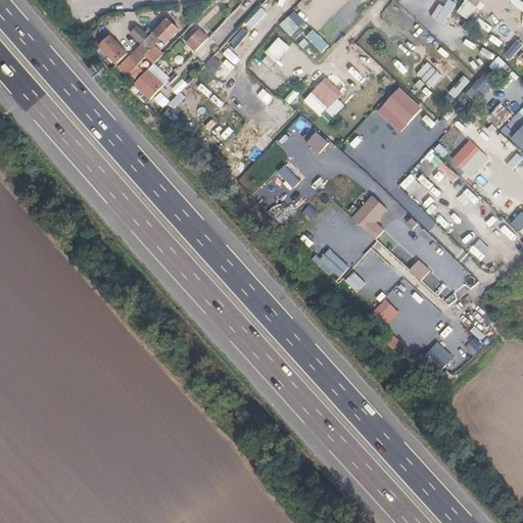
[(444,25),(458,3),(452,0),(448,0),(436,20),(444,25)]
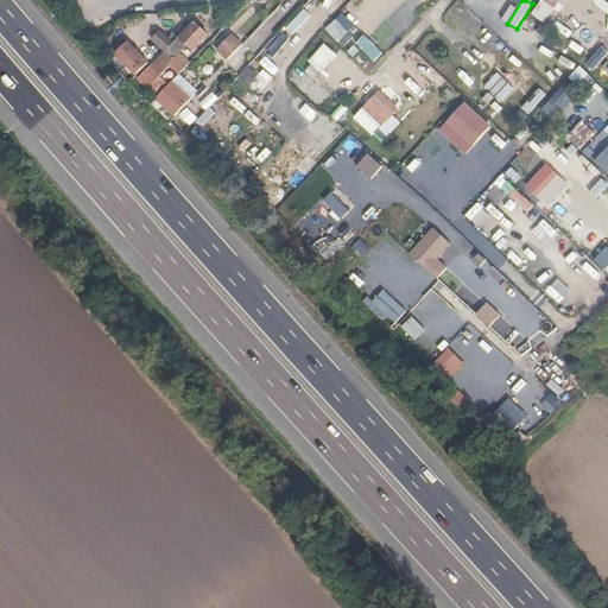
[(607,2),(605,0),(595,0),(594,2),(607,14),(607,2)]
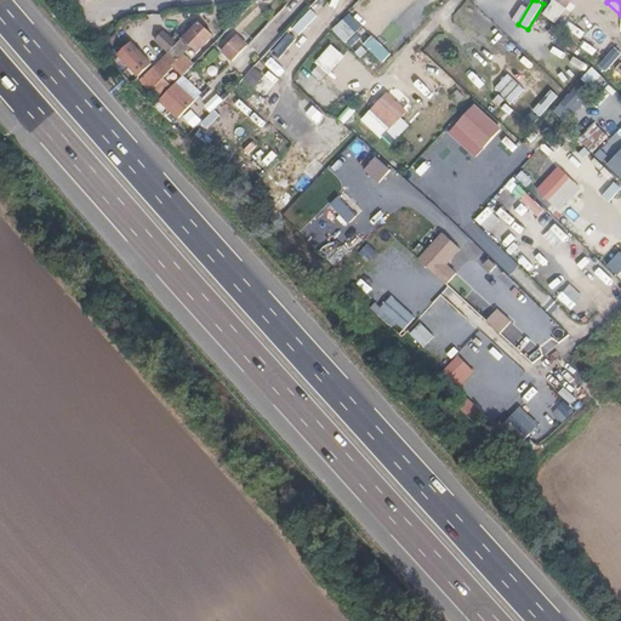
[(573,15),(558,4),(550,16),(567,29),(575,16),(573,15)]
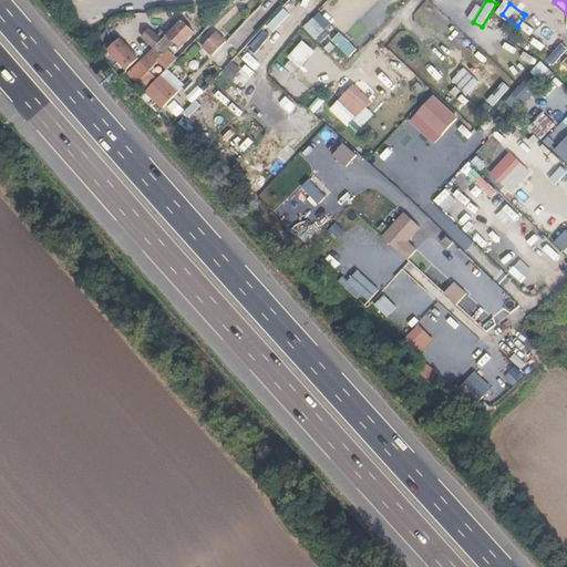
[(292,19),(279,6),(243,44),(258,58),(292,19)]
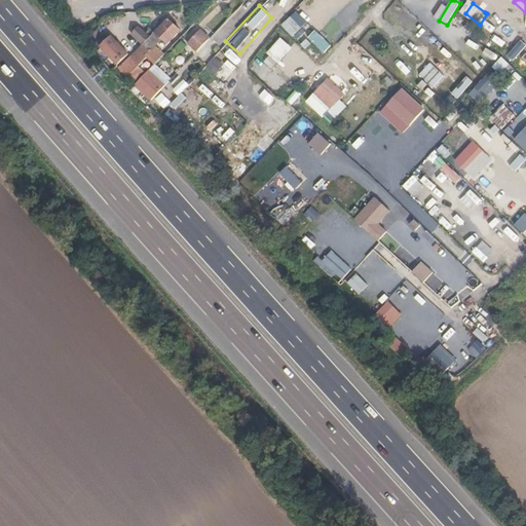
[(310,24),(295,8),(278,23),(293,40),(310,24)]
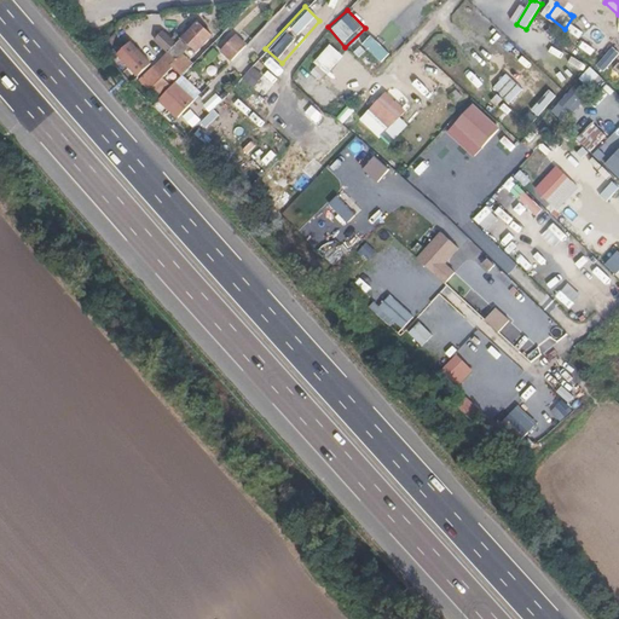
[(416,33),(393,13),(386,24),(393,30),(382,44),(394,52),(416,33)]
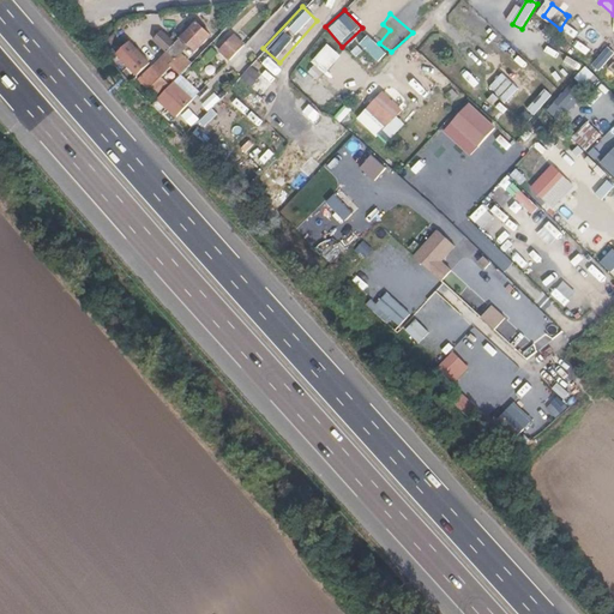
[(210,34),(194,19),(187,28),(202,41),(202,42),(210,34)]
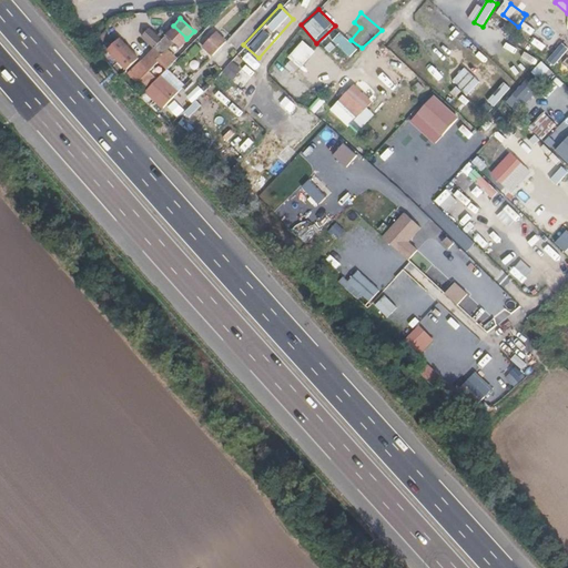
[(529,18),(528,20),(521,40),(539,46),(546,24),(543,24),(544,21),(529,18)]
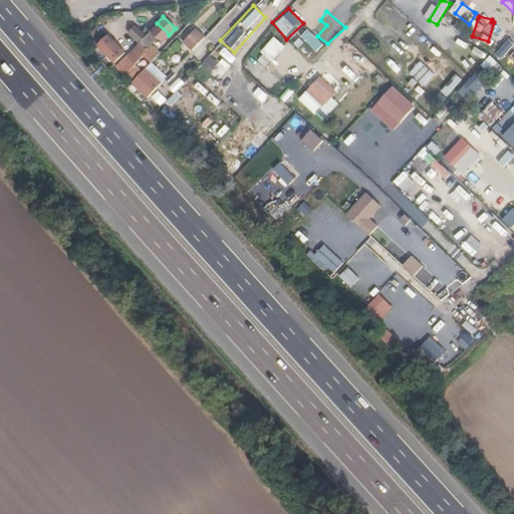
[(122,22),(117,17),(105,29),(111,34),(122,22)]
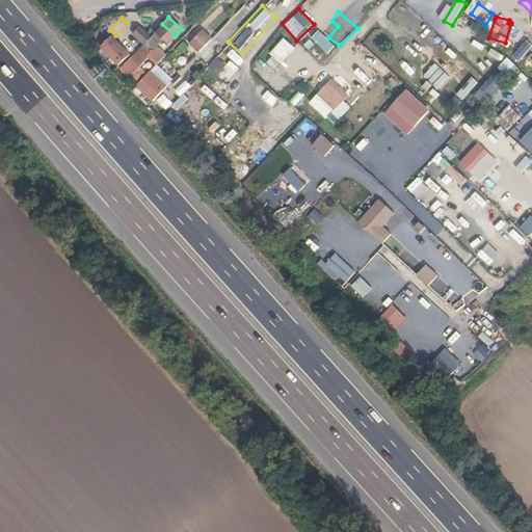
[(156,29),(159,32),(163,36),(164,34),(170,41),(175,35),(162,24),(156,29)]
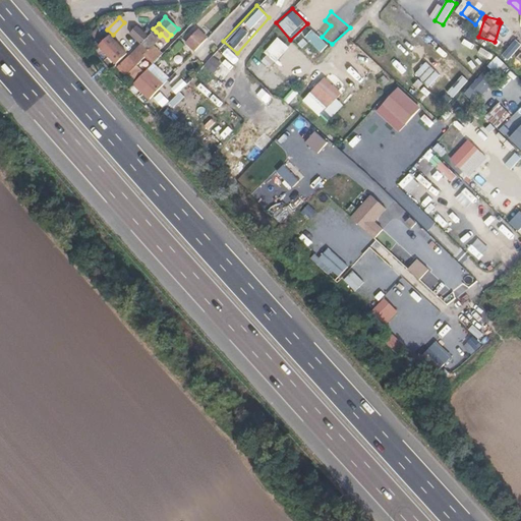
[(207,36),(196,26),(191,32),(196,36),(198,39),(201,41),(207,36)]
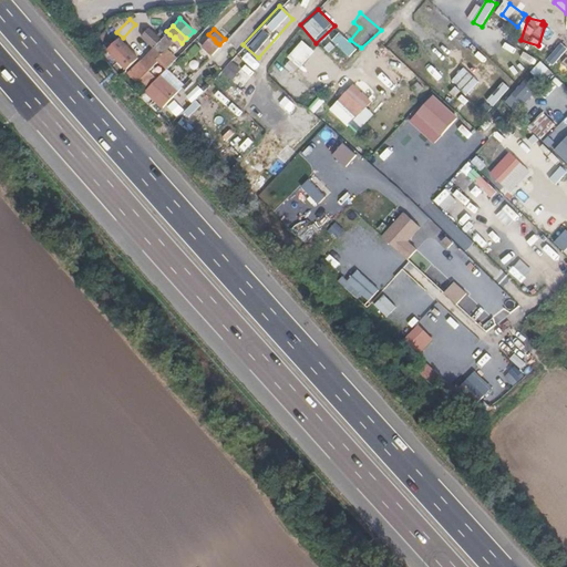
[(169,34),(166,31),(158,40),(162,43),(169,34)]
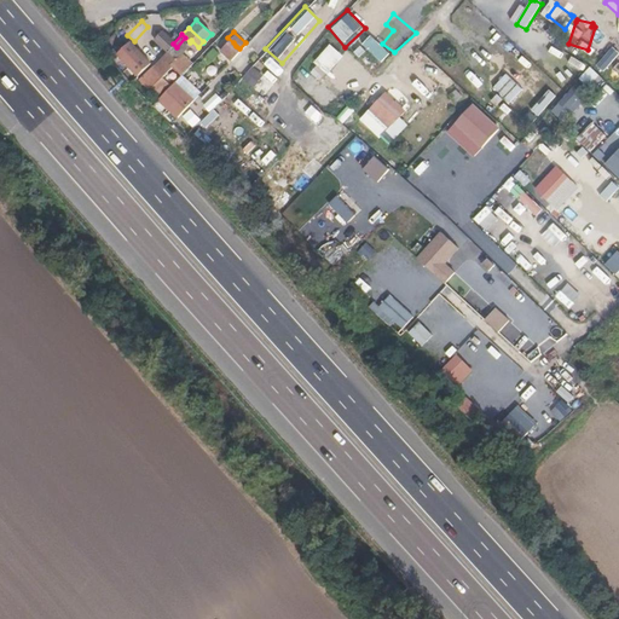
[(236,46),(233,42),(224,52),(227,56),(236,46)]
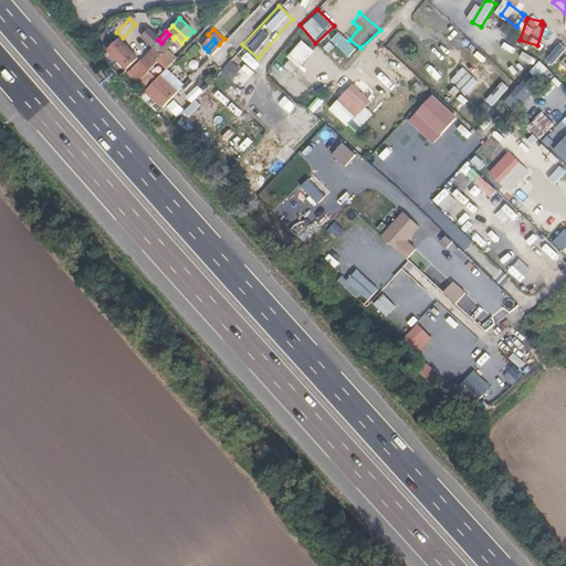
[(316,52),(297,39),(283,55),(301,71),(316,52)]
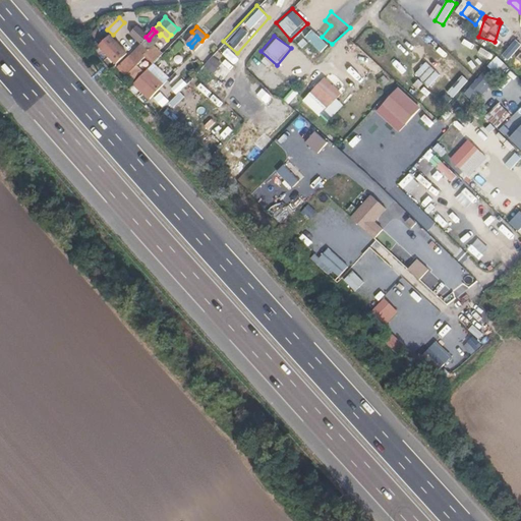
[(149,40),(146,37),(140,42),(157,57),(161,52),(149,40)]
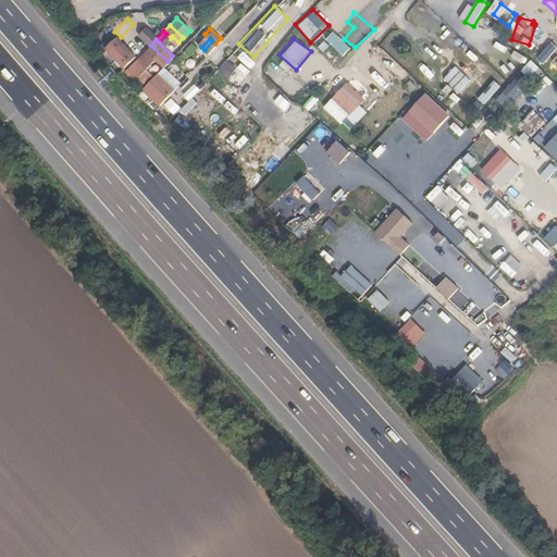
[(134,62),(116,47),(111,53),(127,69),(134,62)]
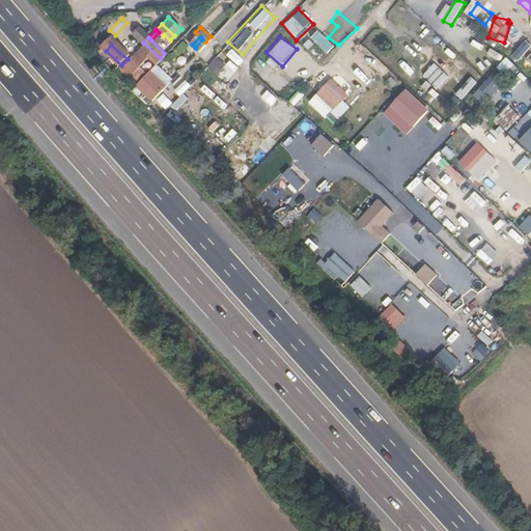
[(207,67),(218,76),(226,64),(217,56),(207,67)]
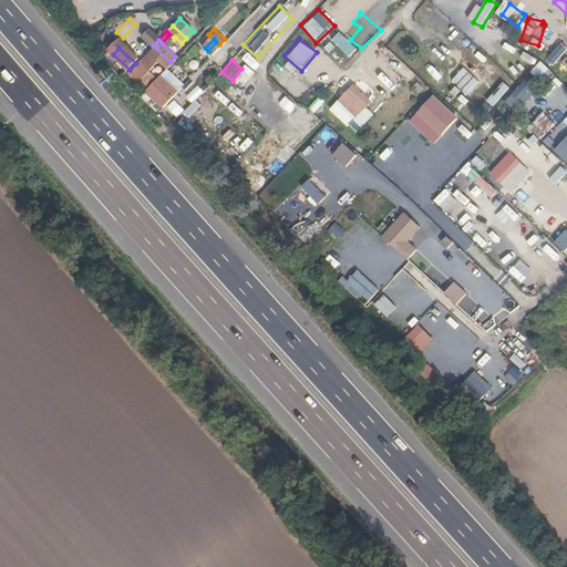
[(542,82),(552,71),(542,61),(531,72),(542,82)]
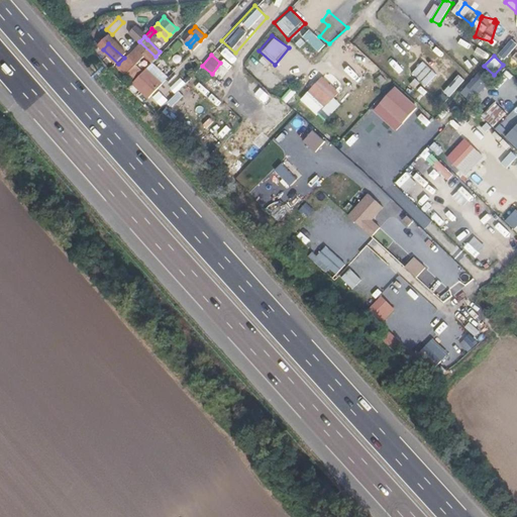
[(421,62),(412,74),(427,87),(437,74),(421,62)]
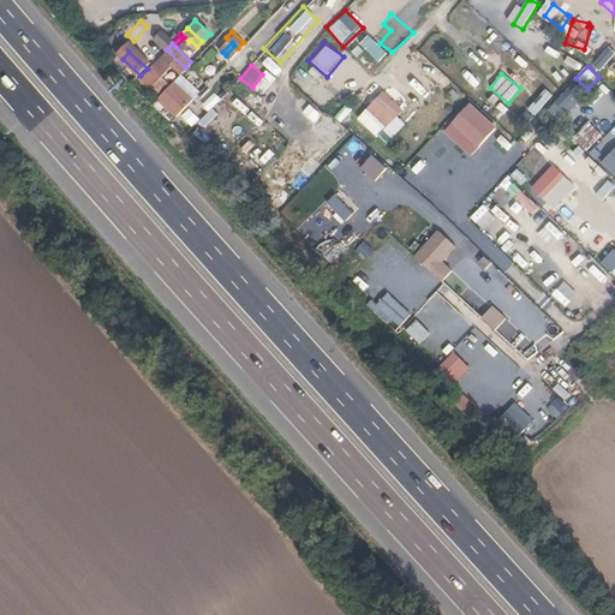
[(614,105),(614,103),(614,93),(598,82),(592,89),(614,105)]
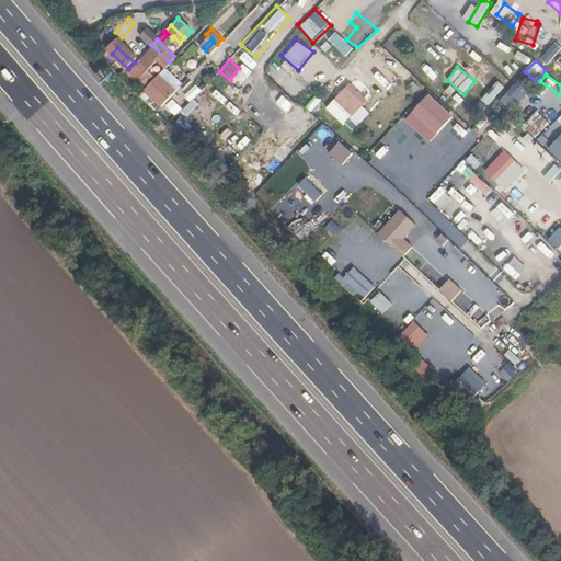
[(171,92),(155,77),(142,88),(146,91),(160,104),(171,92)]
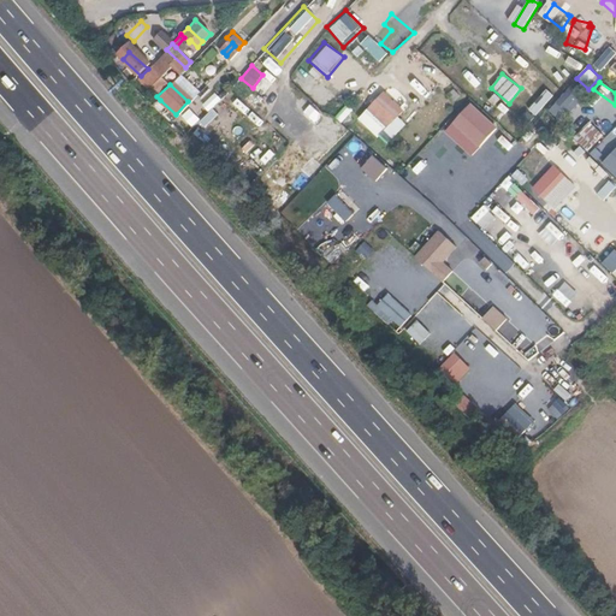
[(573,87),(556,102),(566,112),(581,95),(573,87)]
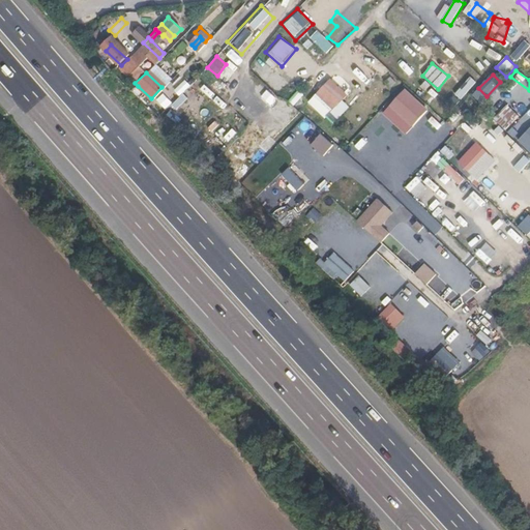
[(455,94),(462,99),(477,82),(471,77),(455,94)]
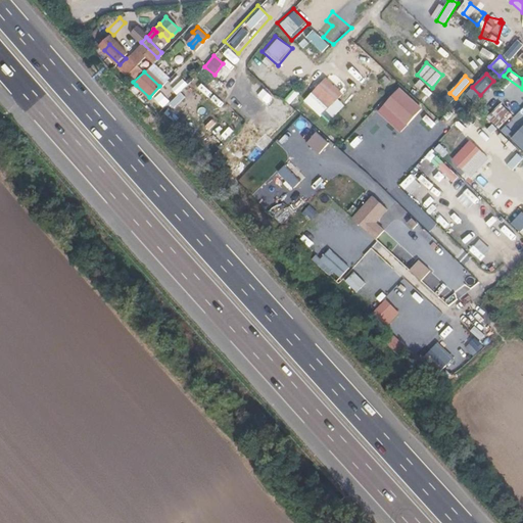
[(346,95),(322,77),(301,98),(322,121),(346,95)]
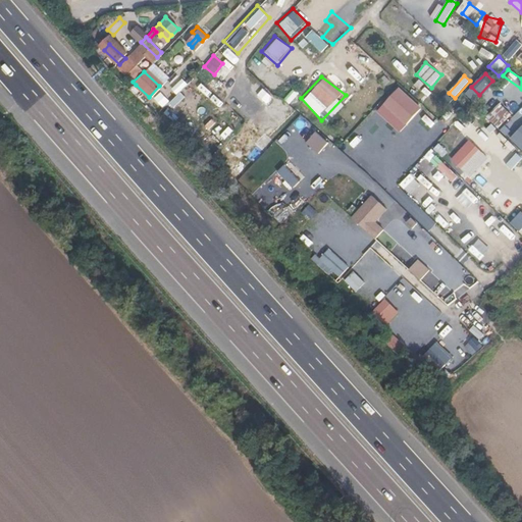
[(209,97),(218,89),(211,81),(201,89),(209,97)]
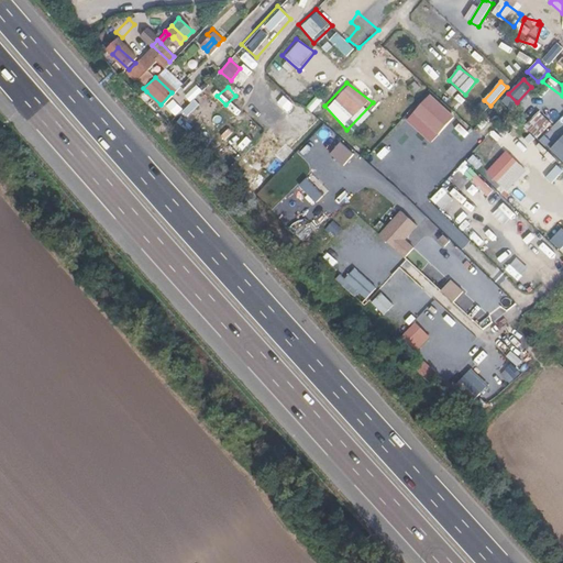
[(457,118),(426,91),(403,121),(431,147),(457,118)]
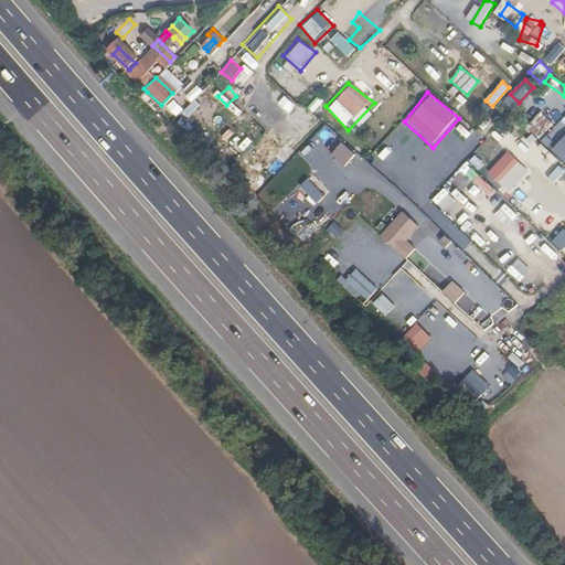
[(465,105),(460,112),(465,115),(472,105),(459,95),(456,98),(465,105)]
